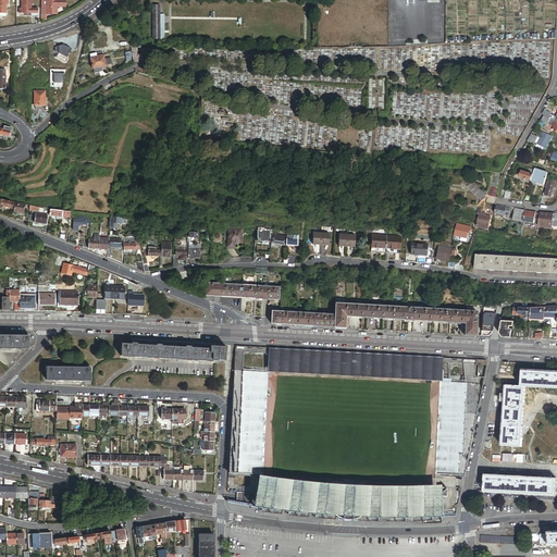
[(31,4),(31,0),(21,0),(22,10),(20,9),(20,14),(31,14),(31,9),(31,4)]
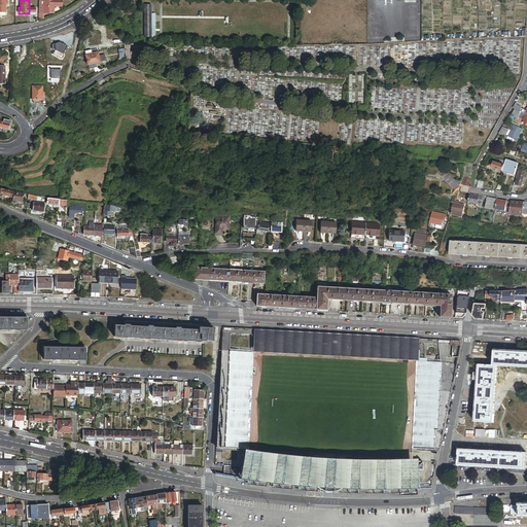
[(50,0),(44,0),(44,9),(42,9),(42,13),(54,13),(54,6),(54,0),(50,0)]
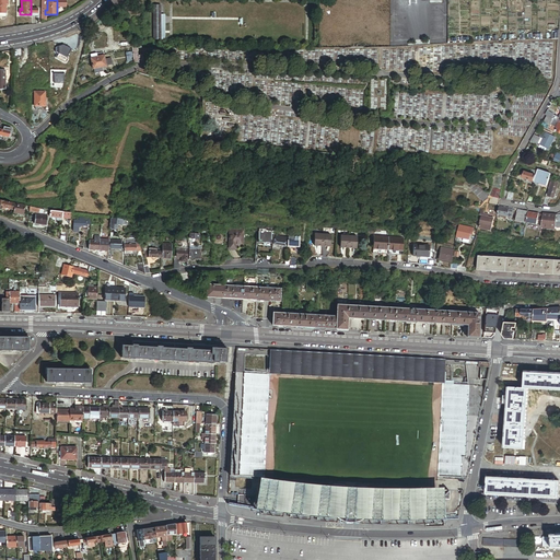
[(141,43),(131,43),(133,61),(139,60),(143,60),(142,55),(138,56),(137,48),(141,48),(141,43)]
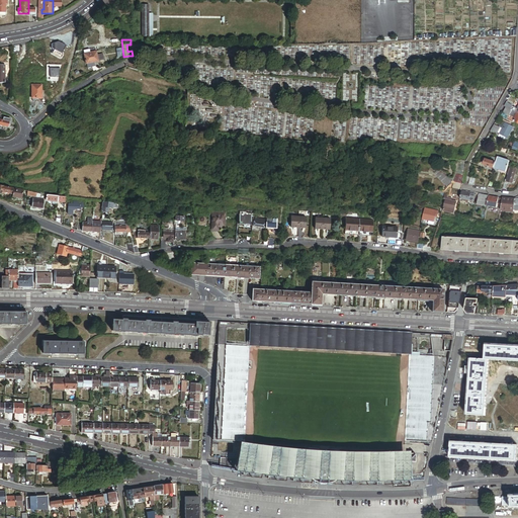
[(89,50),(83,51),(86,67),(94,66),(93,62),(97,61),(103,60),(101,54),(96,55),(95,52),(89,53),(89,50)]
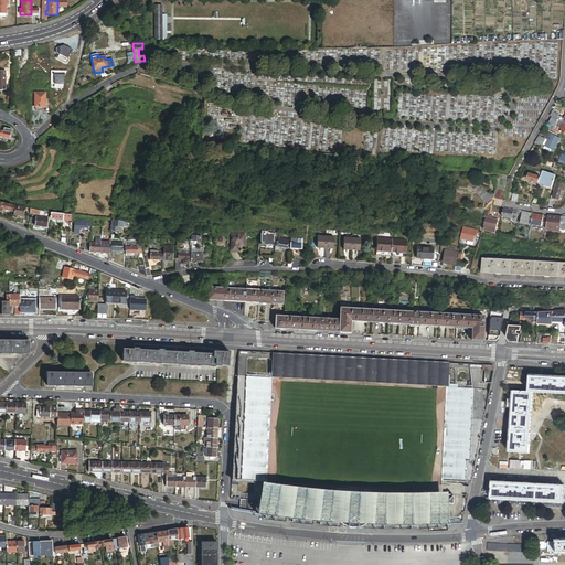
[(45,94),(34,94),(34,108),(45,108),(45,94)]
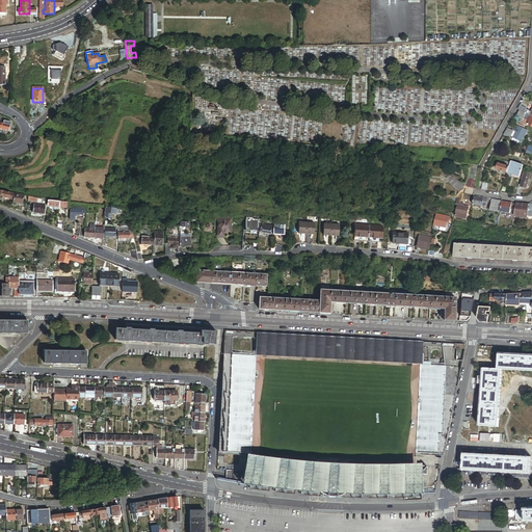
[(526,111),(521,109),(519,114),(530,121),(531,121),(531,124),(531,125),(531,114),(531,113),(526,111)]
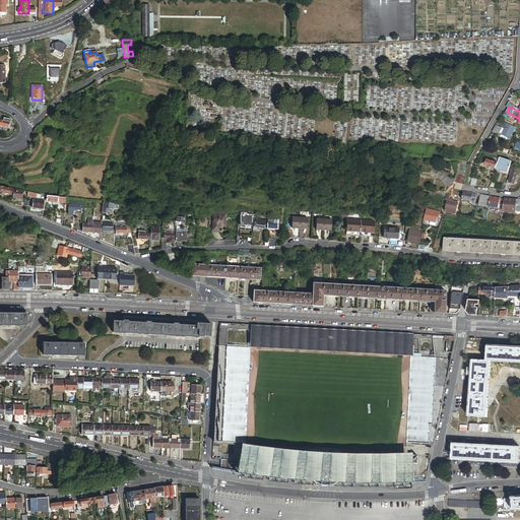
[(0,117),(0,112),(0,125),(8,127),(10,119),(0,117)]
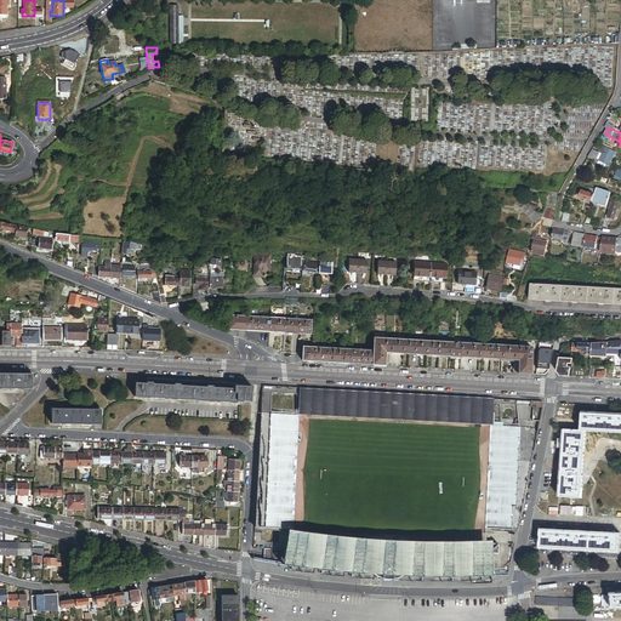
[(603,153),(602,157),(611,161),(616,152),(607,146),(603,153)]
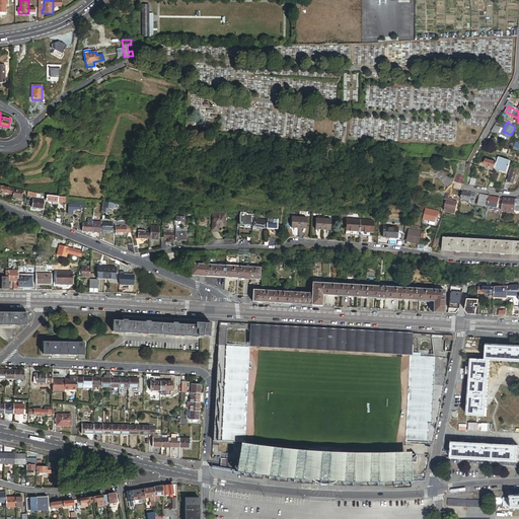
[(496,167),(499,158),(494,156),(493,160),(488,158),(486,164),(496,167)]
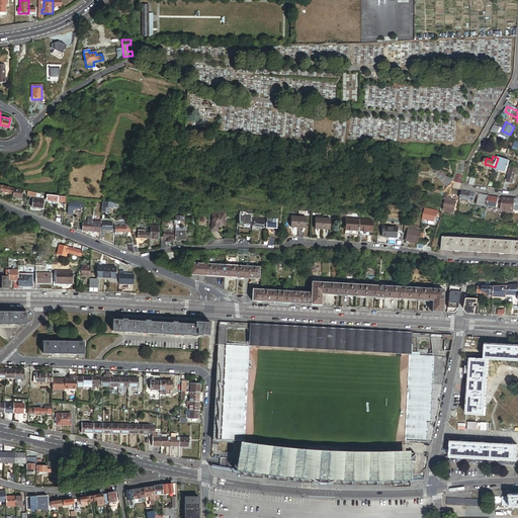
[(510,161),(510,160),(499,156),(499,157),(498,158),(495,167),(507,171),(510,161)]
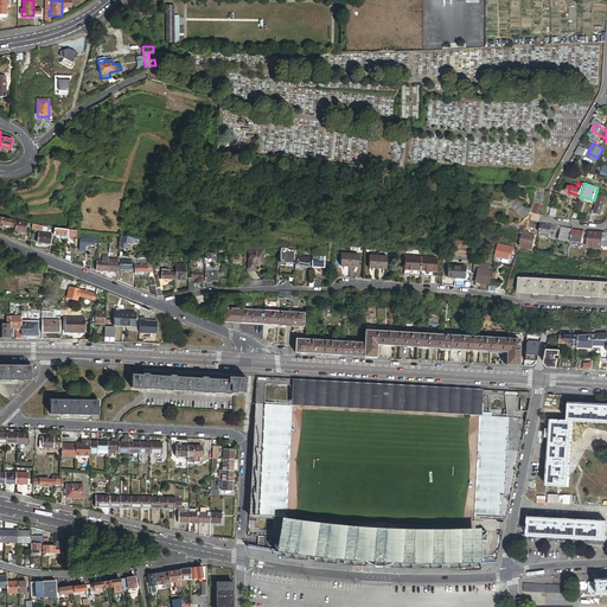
[(606,197),(600,196),(599,203),(595,212),(601,213),(606,197)]
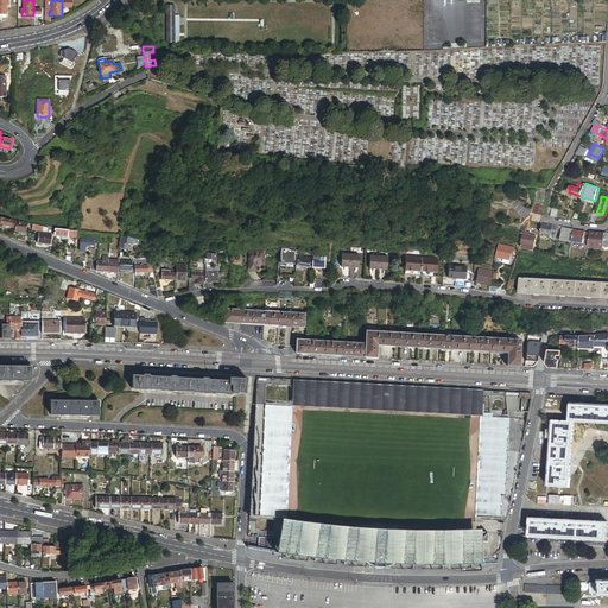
[(531,213),(515,198),(511,203),(527,219),(531,215),(531,213)]
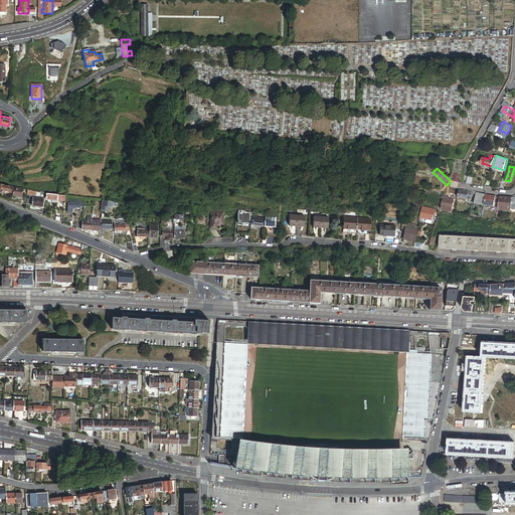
[(461,174),(455,172),(453,180),(460,181),(461,174)]
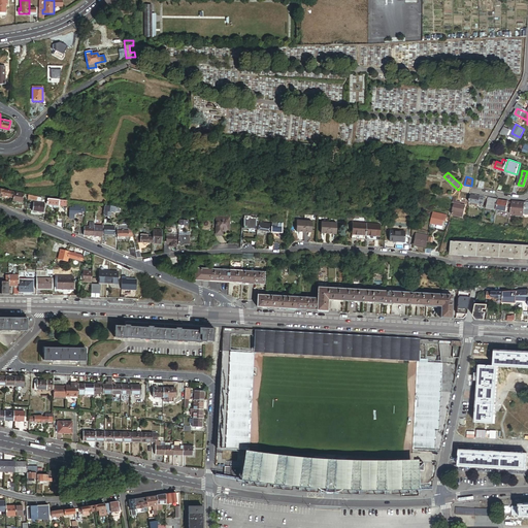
[(9,197),(10,191),(0,189),(0,197),(1,198),(2,197),(2,196),(6,197),(7,197),(9,197)]
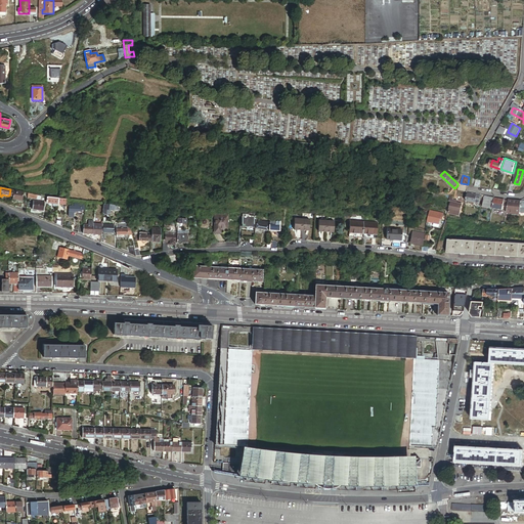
[(22,201),(24,192),(10,189),(9,195),(12,197),(12,199),(22,201)]
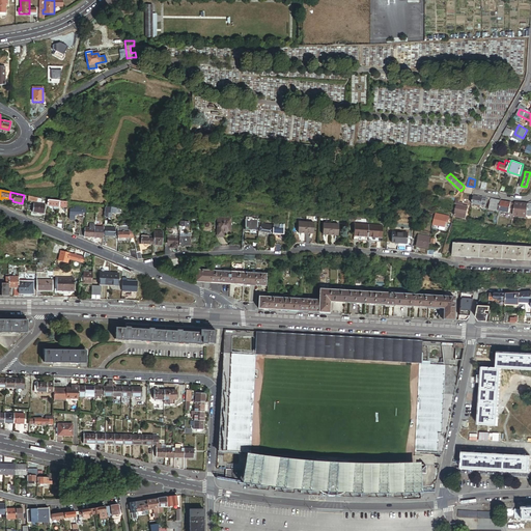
[(486,205),(488,198),(474,196),(473,203),(486,205)]
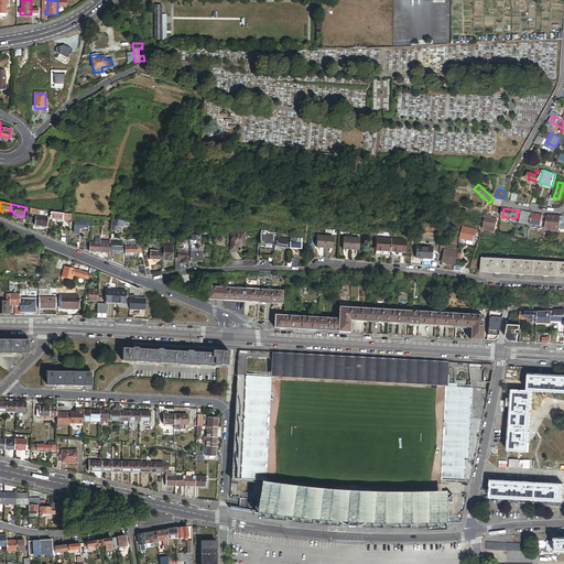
[(520,223),(531,225),(533,213),(521,212),(520,223)]
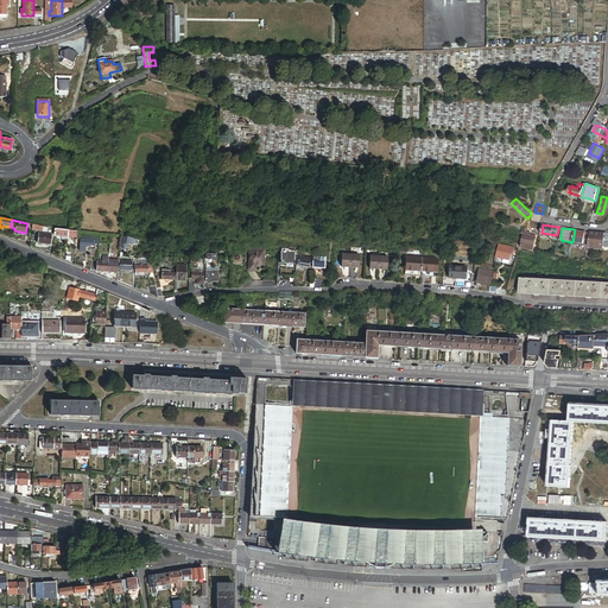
[(575,229),(572,242),(583,244),(586,232),(575,229)]
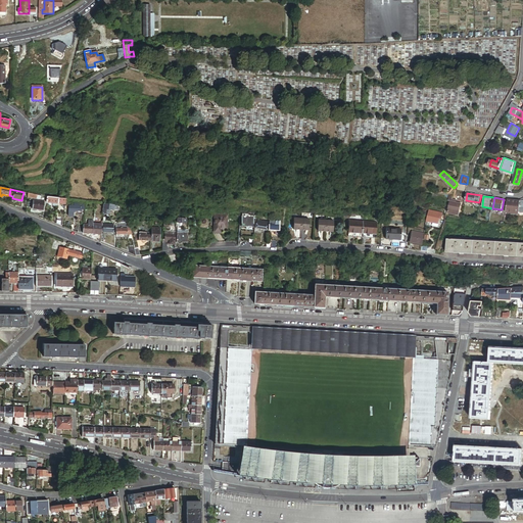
[(508,199),(508,200),(507,206),(506,212),(520,214),(520,212),(520,200),(508,199)]
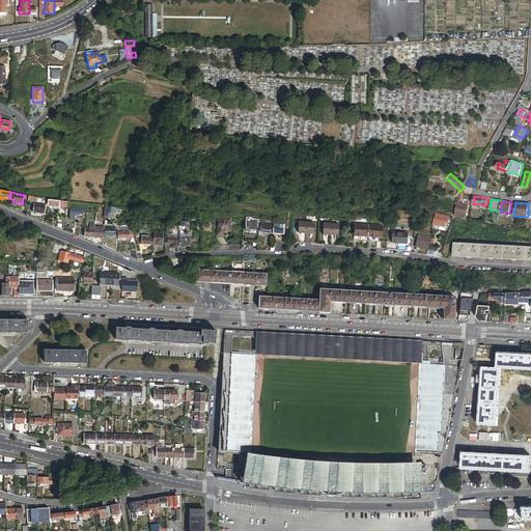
[(46,204),(33,203),(33,213),(45,214),(46,204)]
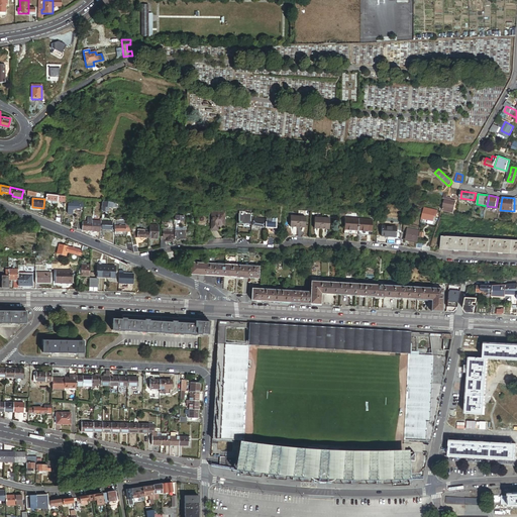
[(451,199),(446,198),(446,199),(444,207),(454,209),(456,201),(451,199)]
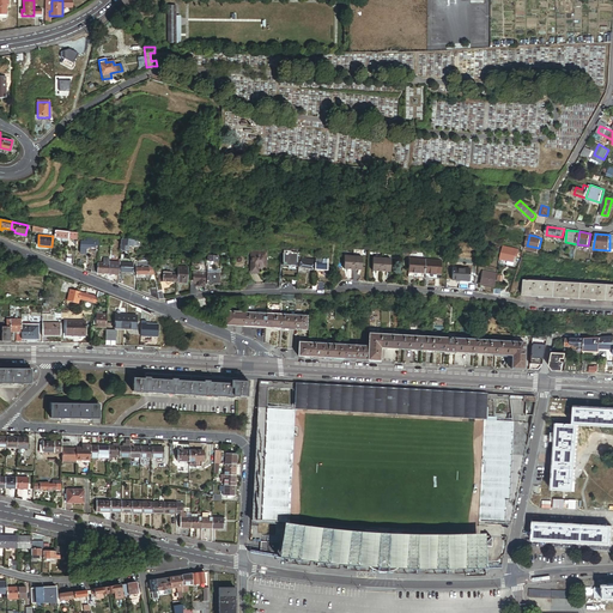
[(90,248),(95,248),(95,246),(96,237),(93,237),(86,237),(86,241),(82,241),(82,247),(82,254),(86,254),(86,249),(90,249),(90,248)]
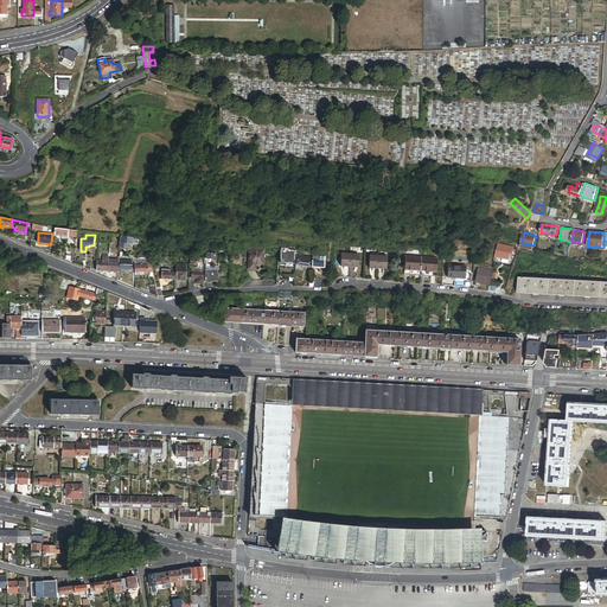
[(498,243),(496,256),(503,257),(510,259),(512,247),(498,243)]
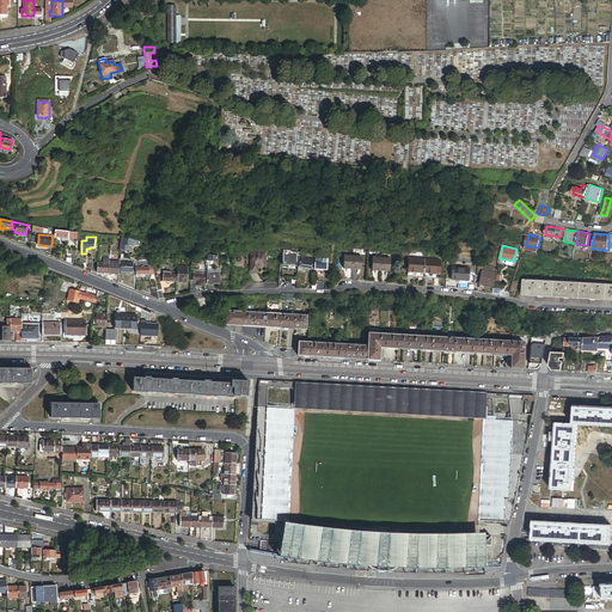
[(297,265),(298,252),(292,252),(292,251),(283,250),(282,265),(288,265),(297,265)]
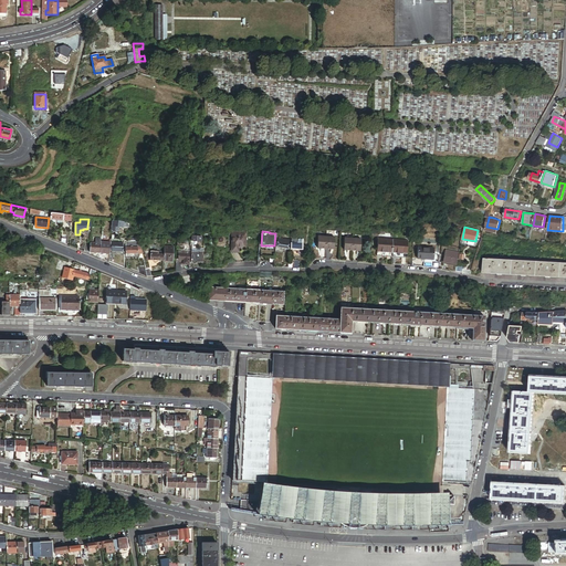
[(247,233),(233,232),(232,252),(239,252),(239,248),(245,249),(247,233)]
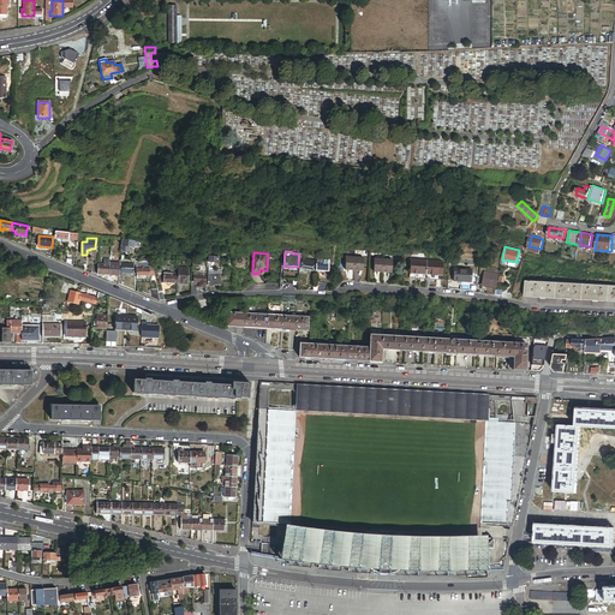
[(364,258),(346,257),(345,270),(363,272),(364,258)]
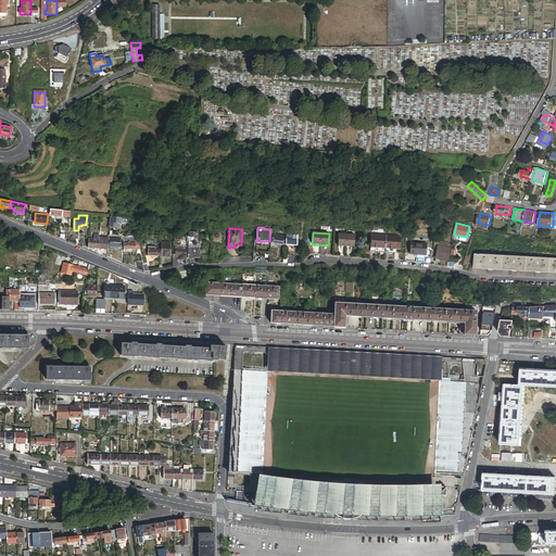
[(286,236),(274,234),(273,242),(283,244),(286,236)]
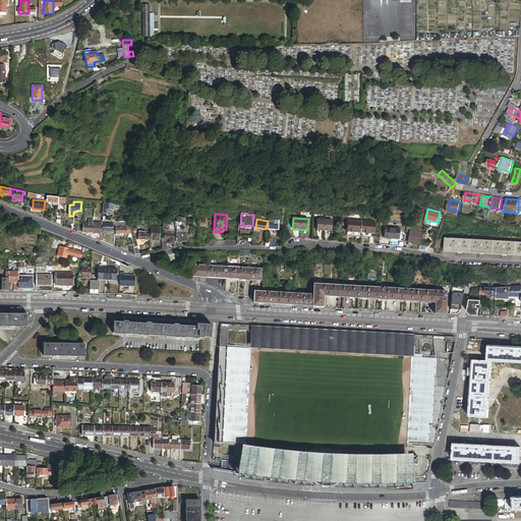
[(333,221),(317,219),(316,230),(332,231),(333,221)]
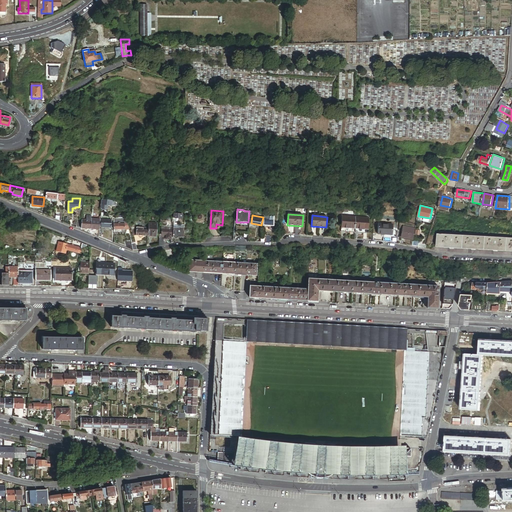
[(369,218),(342,215),(341,231),(368,234),(369,218)]
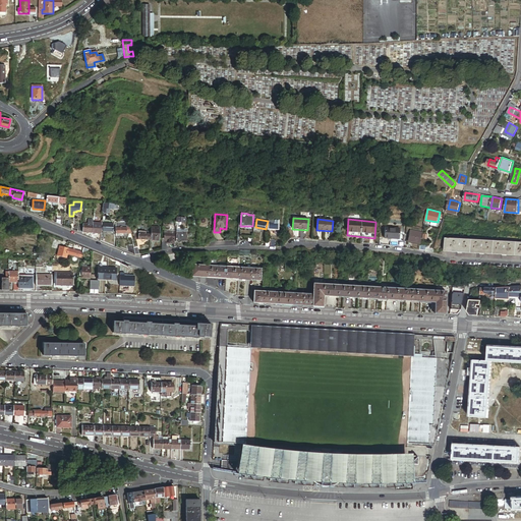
[(103,223),(103,231),(112,232),(113,224),(103,223)]
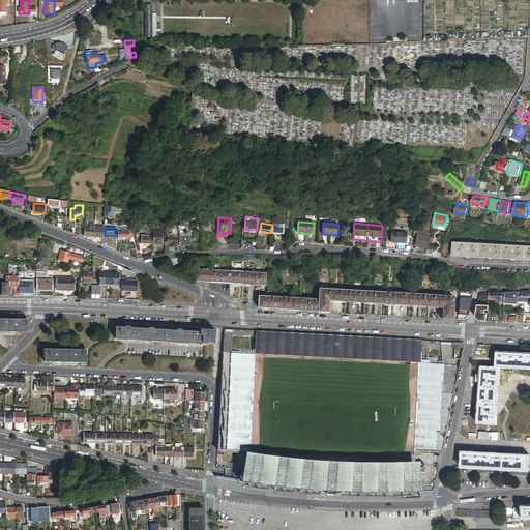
[(84,228),(84,236),(93,237),(94,230),(94,228),(89,228),(84,228)]
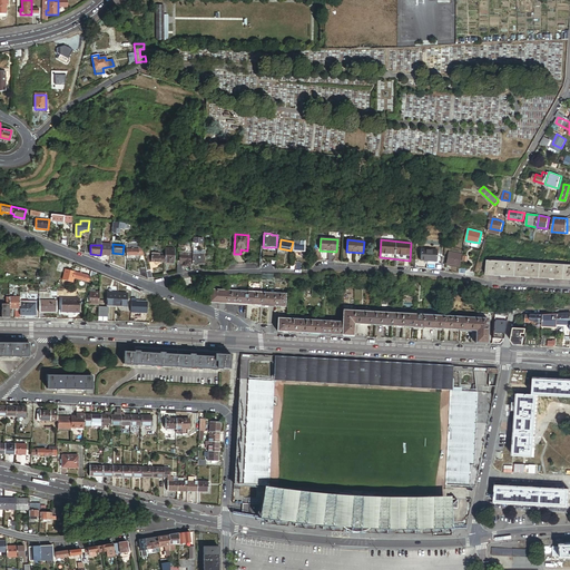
[(175,248),(165,248),(165,254),(165,257),(164,263),(174,264),(175,248)]
